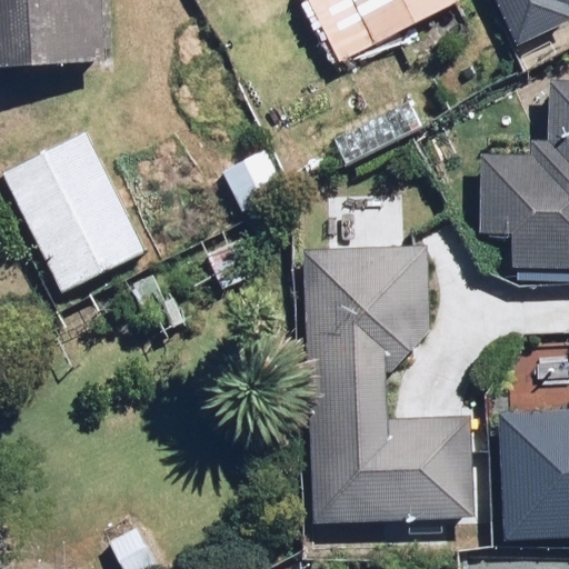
[(0,0),(0,67),(105,61),(101,0),(0,0)]
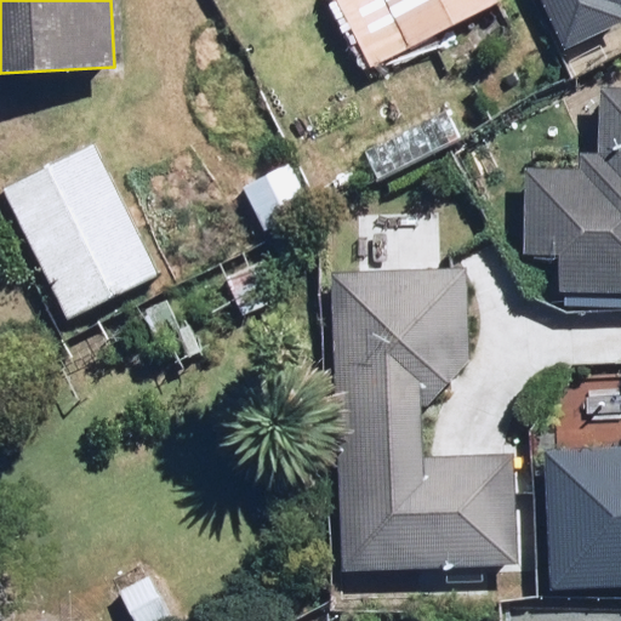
[(493,0),(340,0),(370,61),(493,0)]
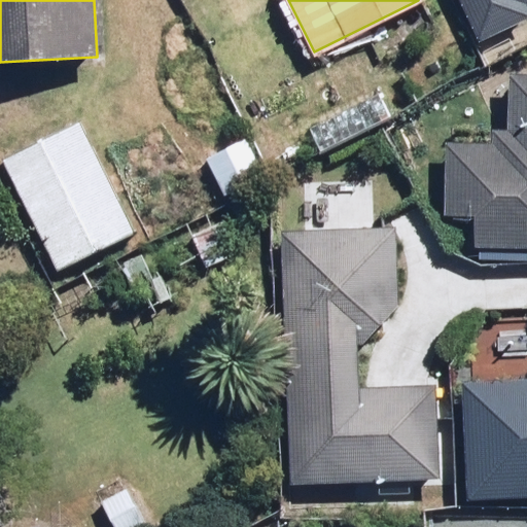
[(526,0),(458,0),(482,44),(526,21),(526,1),(526,0)]
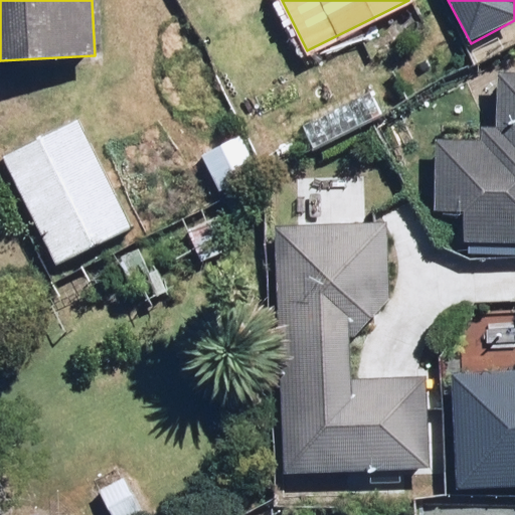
[(514,69),(502,69),(499,145),(439,142),(436,208),(465,209),(464,240),(514,242),(514,69)]
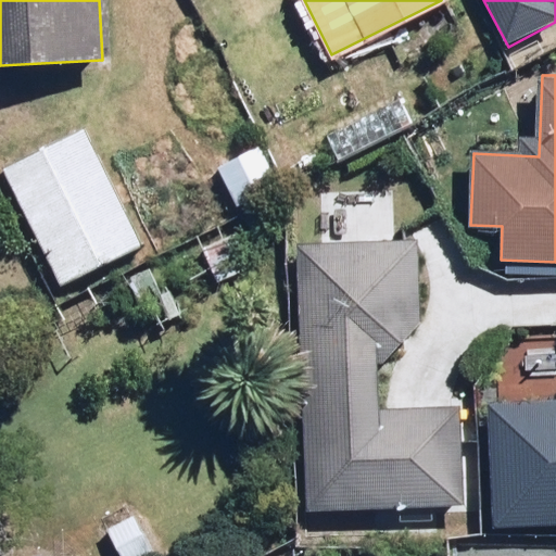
[(415,124),(401,97),(320,139),(335,166),(415,124)]
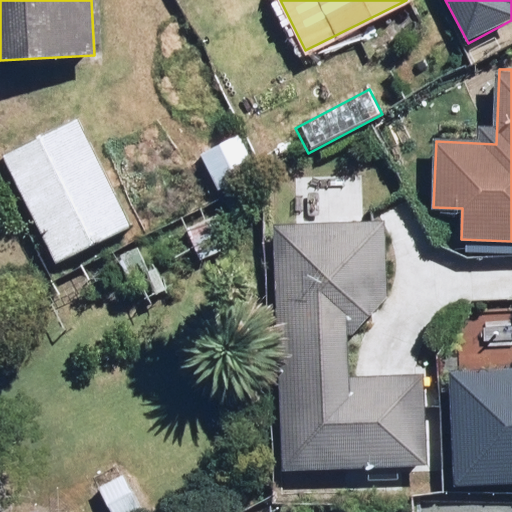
[(132,227),(81,120),(4,156),(55,264),(132,227)]
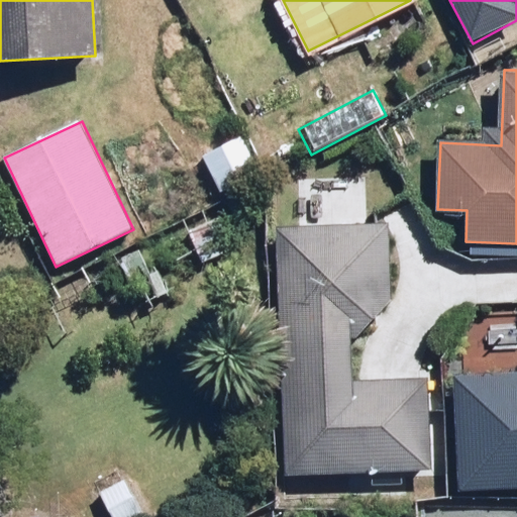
[(215,201),(171,232),(209,288),(253,255),(215,201)]
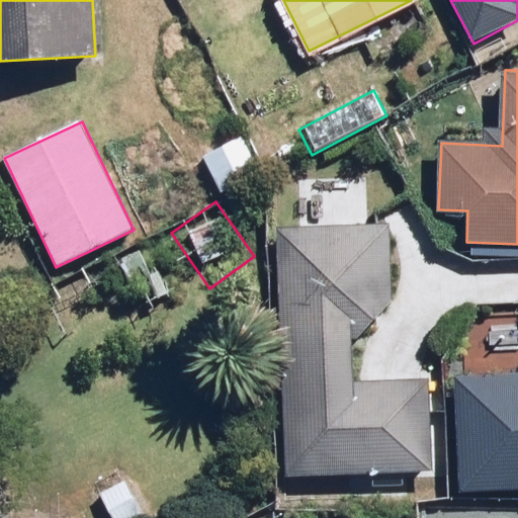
[(397,224),(277,227),(282,478),(432,475),(430,377),(360,379),(359,332),(399,331),(397,224)]
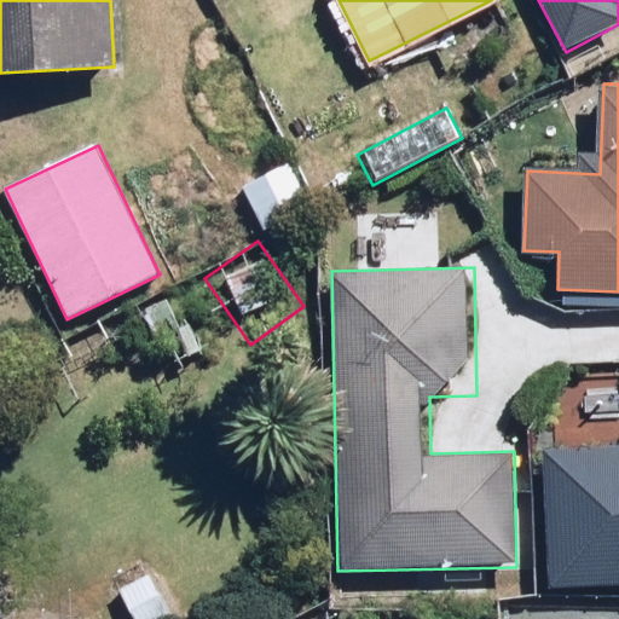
[(618,444),(547,444),(544,582),(618,582),(618,444)]
